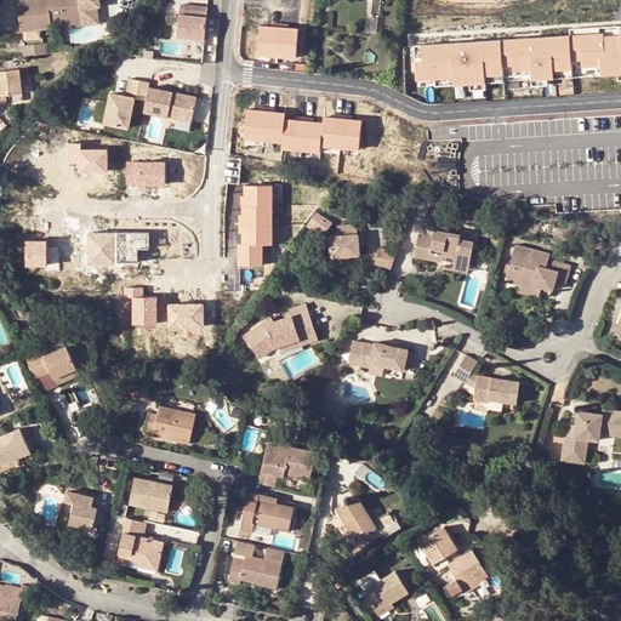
[(81,20),(79,0),(17,0),(22,30),(52,27),(52,23),(62,22),(81,20)]
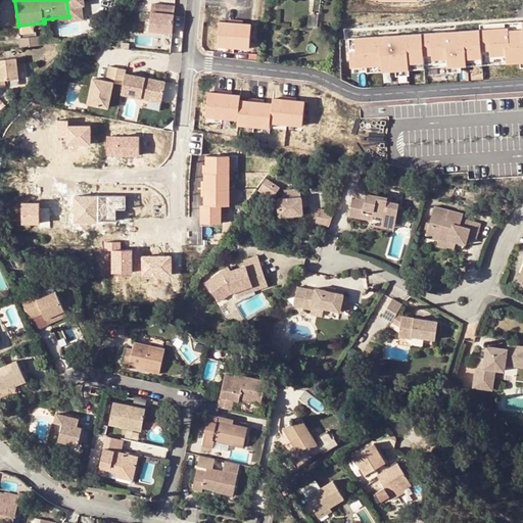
[(172,32),(175,5),(151,3),(149,30),(172,32)]
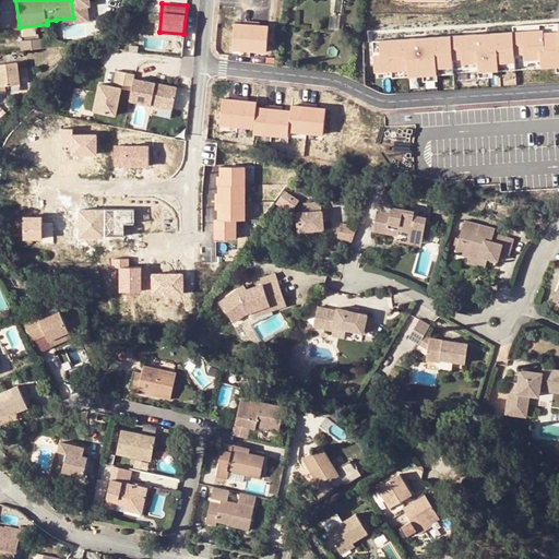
[(235,23),(233,49),(250,50),(252,21),(245,21),(244,24),(235,23)]
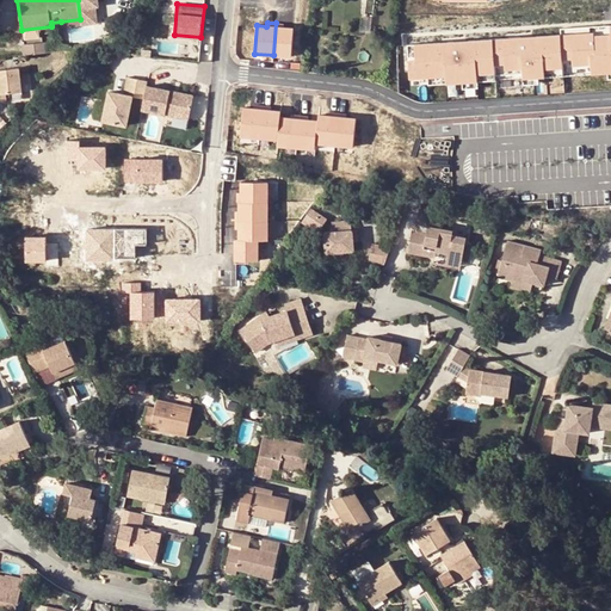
[(284,24),(276,23),(273,55),(292,56),(294,28),(284,28),(284,24)]
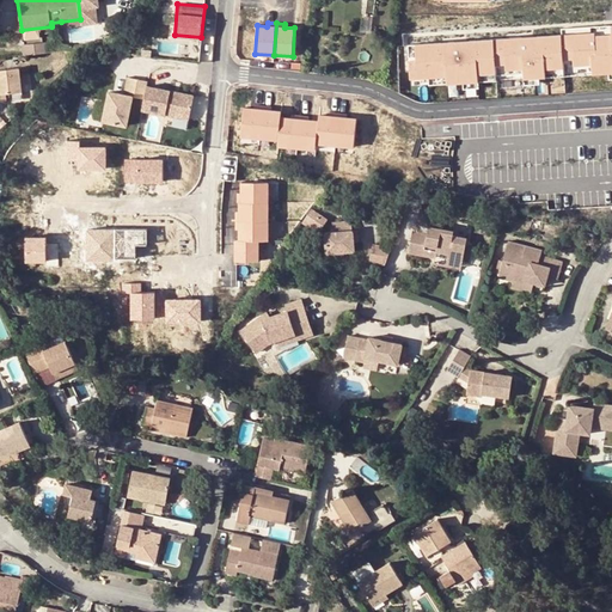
[(611,72),(611,25),(562,29),(562,35),(409,46),(411,79),(446,75),(447,84),(478,81),(477,73),(500,71),(501,80),(545,77),(545,68),(563,67),(563,77),(611,72)]
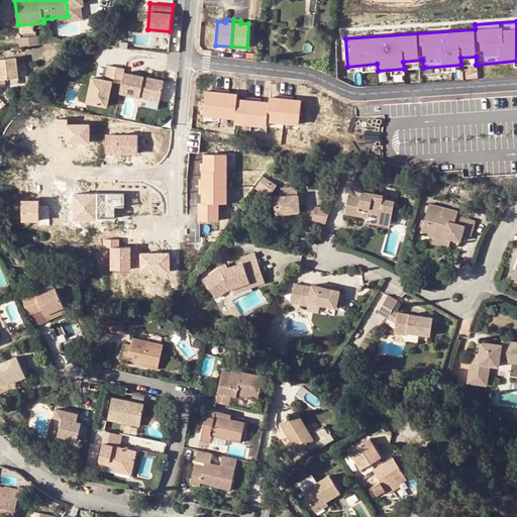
[(35,24),(21,25),(21,32),(35,30),(35,24)]
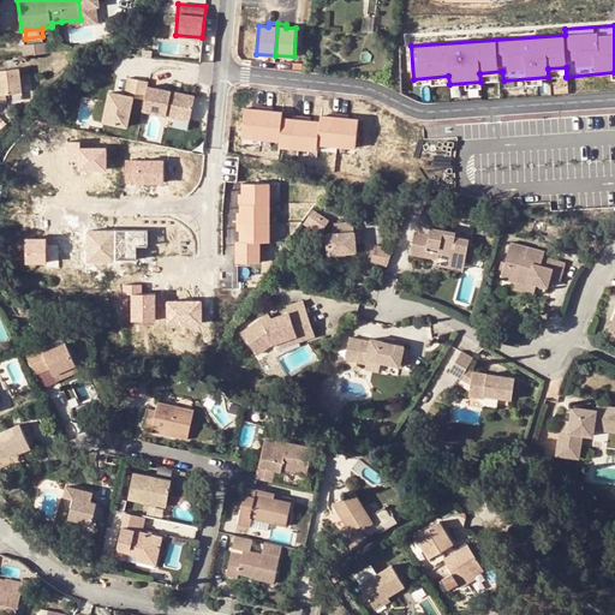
[(48,49),(47,41),(24,43),(25,52),(48,49)]
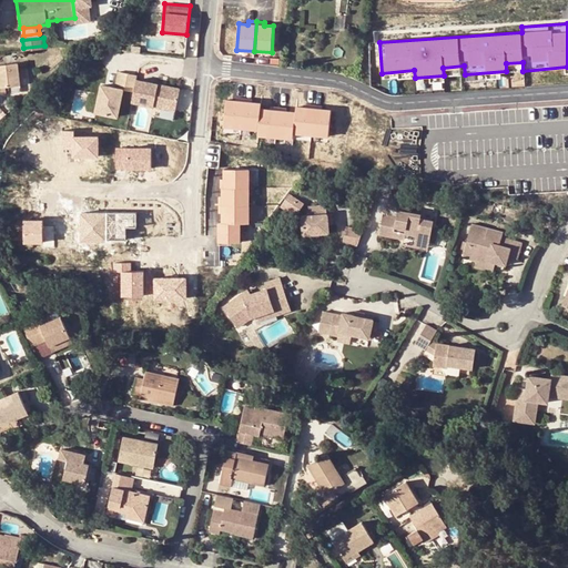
[(0,85),(6,85),(21,83),(19,62),(0,64),(0,85)]
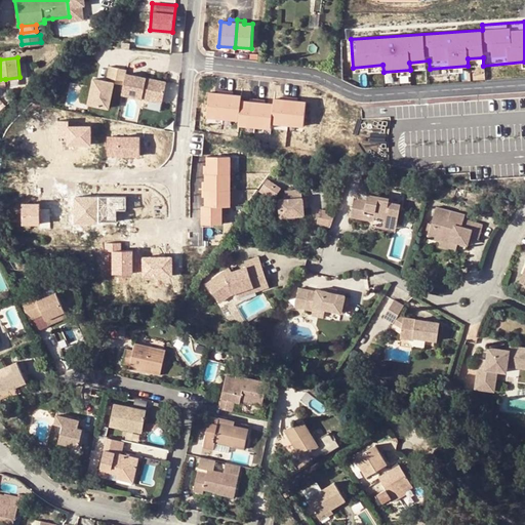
[(122,73),(123,69),(106,66),(103,80),(89,78),(84,103),(105,107),(110,82),(120,84),(122,73)]
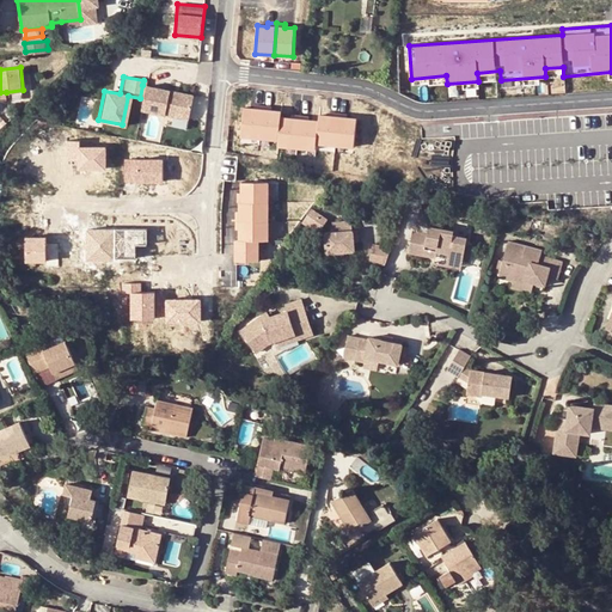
[(189,96),(142,85),(140,98),(138,109),(164,114),(184,118),(189,96)]
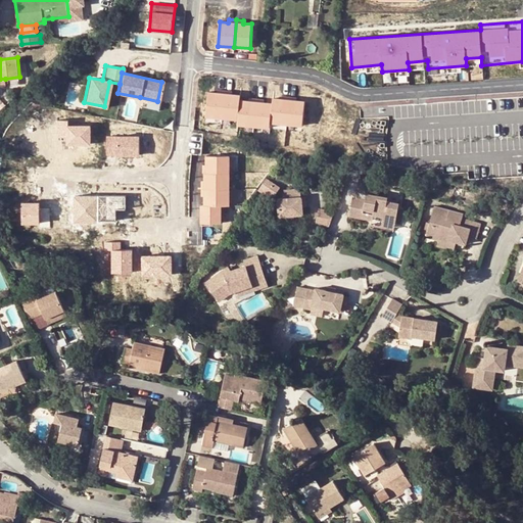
[(208,92),(206,115),(223,117),(225,90),(218,90),(218,93),(208,92)]
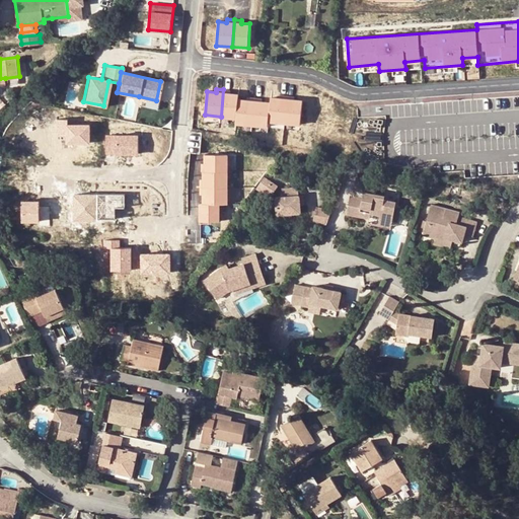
[(230,90),(223,89),(221,117),(236,118),(238,99),(239,94),(230,93),(230,90)]
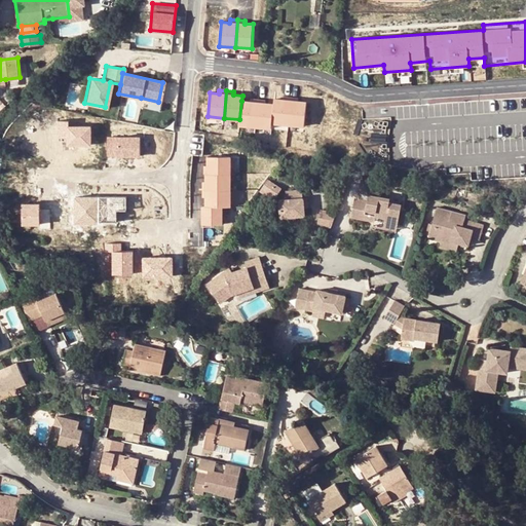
[(273,104),(272,122),(288,124),(291,98),(284,97),(283,100),(274,99),(273,104)]
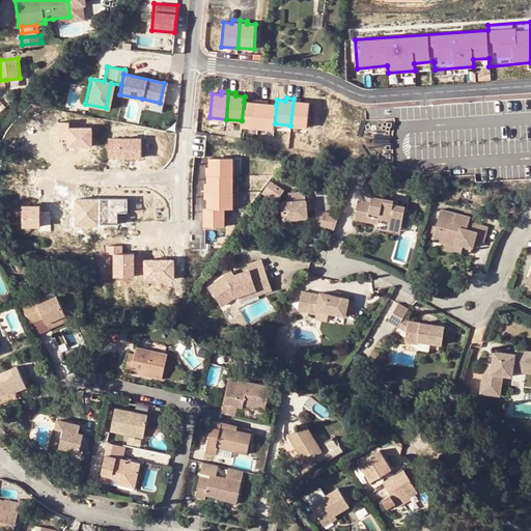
[(301,99),(294,99),(290,126),(307,127),(309,103),(301,102),(301,99)]
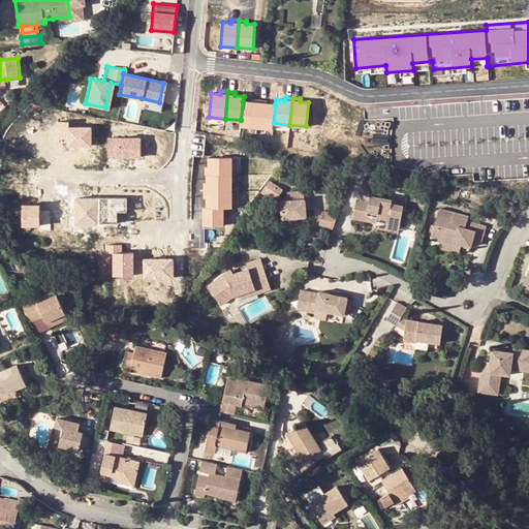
[(241,120),(241,125),(256,127),(259,100),(252,99),(251,102),(243,101),(241,120)]
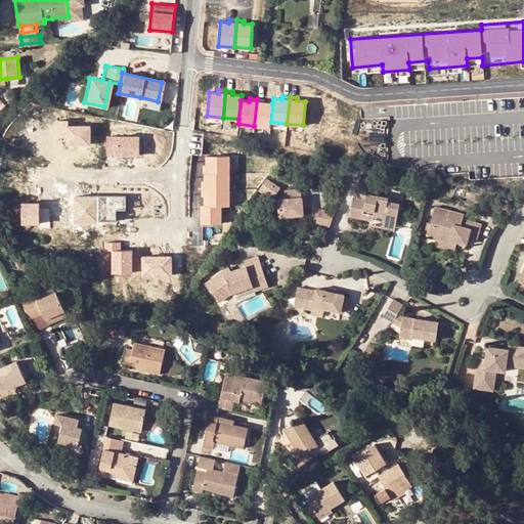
[(264,99),(257,99),(254,126),(270,127),(271,122),(272,103),(264,102),(264,99)]
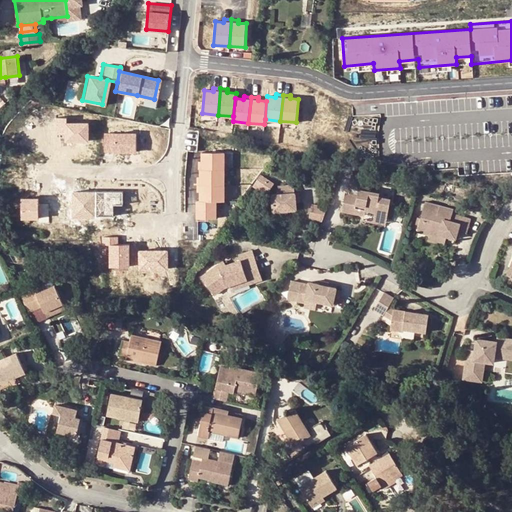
[(68,119),(54,119),(54,135),(64,135),(65,143),(87,143),(87,125),(68,125),(68,119)]
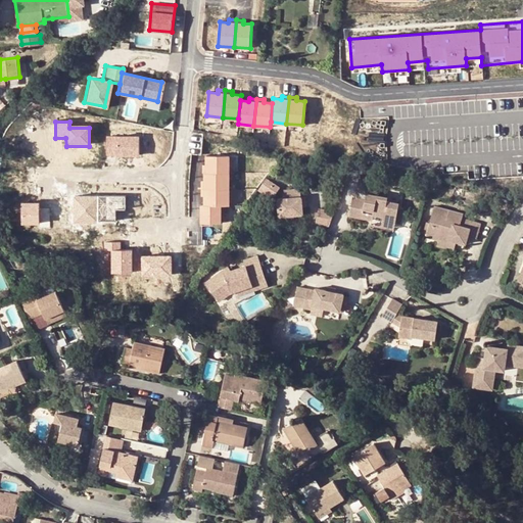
[(138,138),(104,138),(104,156),(138,156),(138,138)]
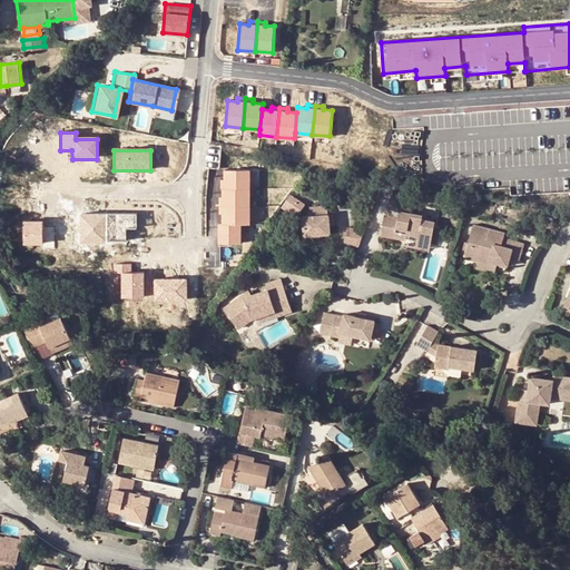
[(226,179),(226,187),(249,187),(249,169),(226,169),(226,179)]
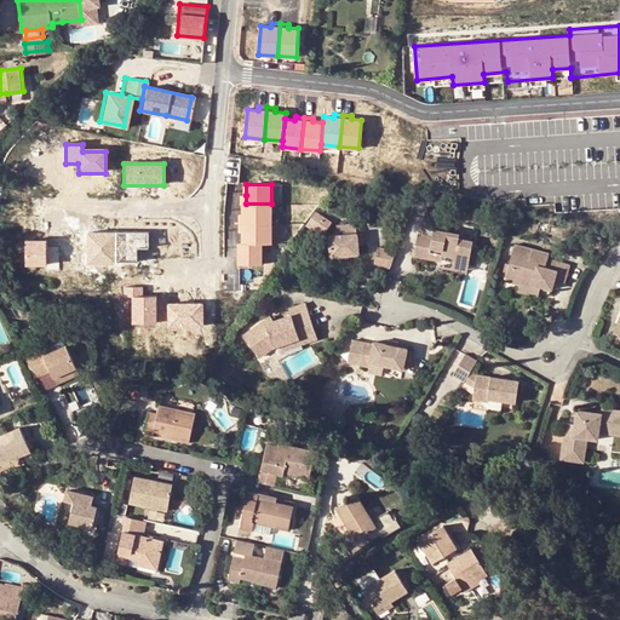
[(239,214),(240,223),(271,223),(271,204),(246,204),(244,204),(244,214),(239,214)]
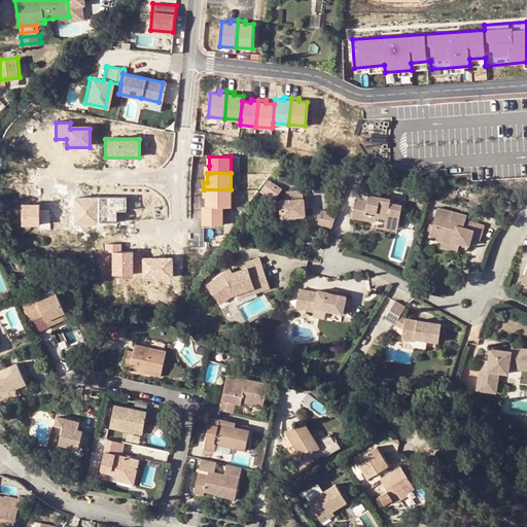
[(271,177),(261,189),(275,199),(284,187),(271,177)]
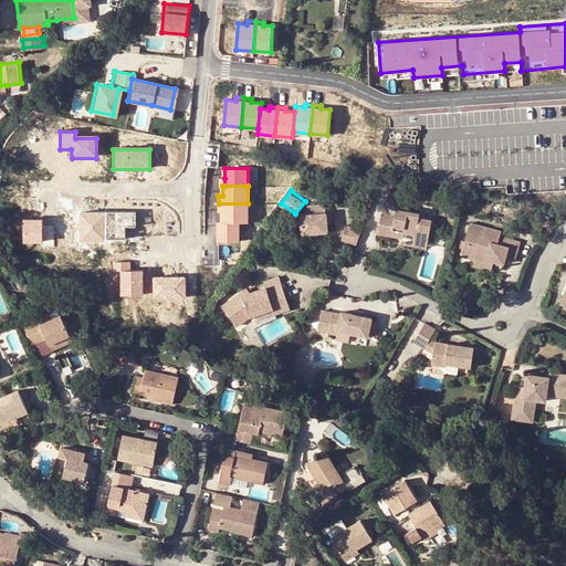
[(415,239),(429,241),(432,220),(420,218),(421,213),(409,211),(412,197),(390,194),(387,207),(397,210),(396,215),(383,212),(379,232),(392,234),(394,230),(405,231),(404,237),(415,239)]
